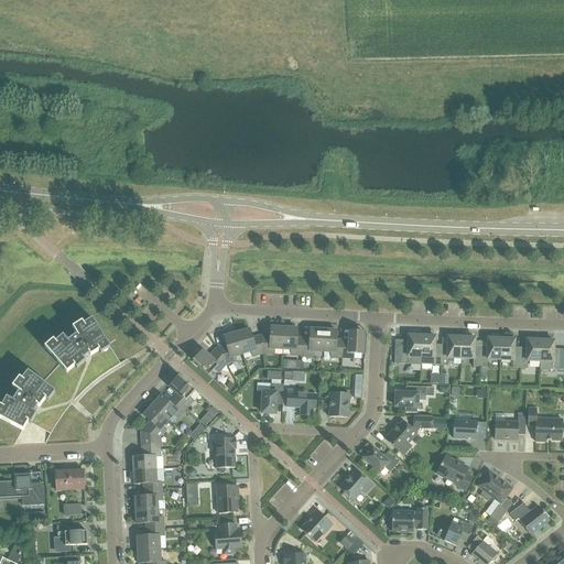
[(26,422),(29,422),(31,424),(34,425),(39,427),(51,434),(56,424),(63,415),(69,407),(72,404),(75,401),(77,399),(85,390),(93,383),(101,377),(110,370),(120,364),(110,348),(99,331),(95,323),(77,335),(68,342),(66,343),(74,351),(60,365),(58,366),(43,382),(42,384),(31,376),(19,392),(13,401),(11,403),(31,414),(26,422)]
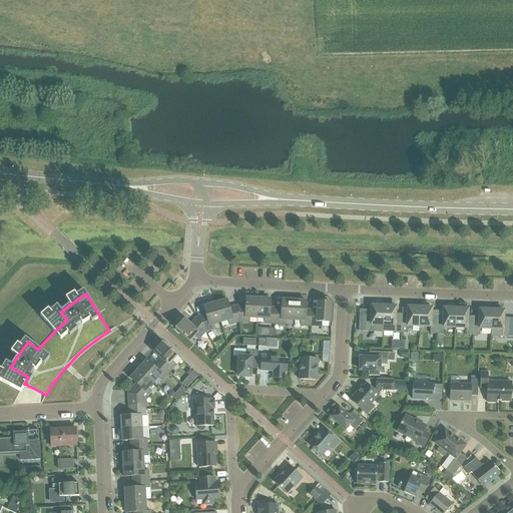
[(245,309),(238,308),(239,322),(245,322),(248,323),(250,318),(258,318),(259,299),(246,298),(245,309)]
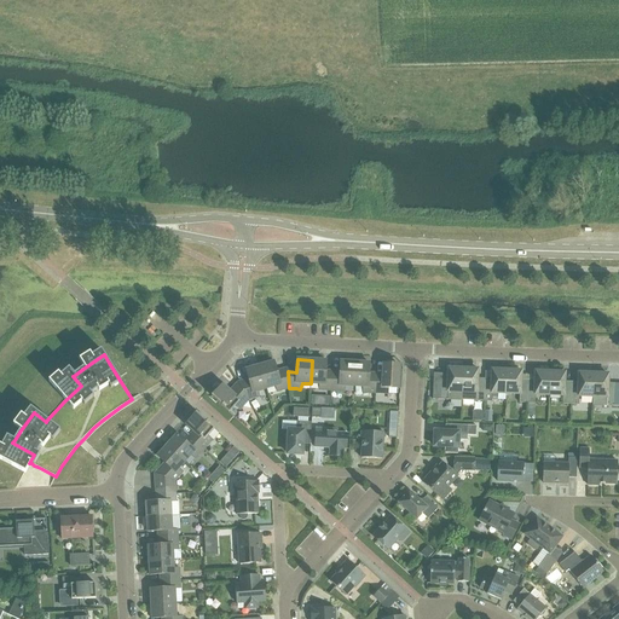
[(312,360),(311,383),(319,385),(320,391),(324,391),(324,389),(333,391),(333,375),(325,374),(327,362),(312,360)]
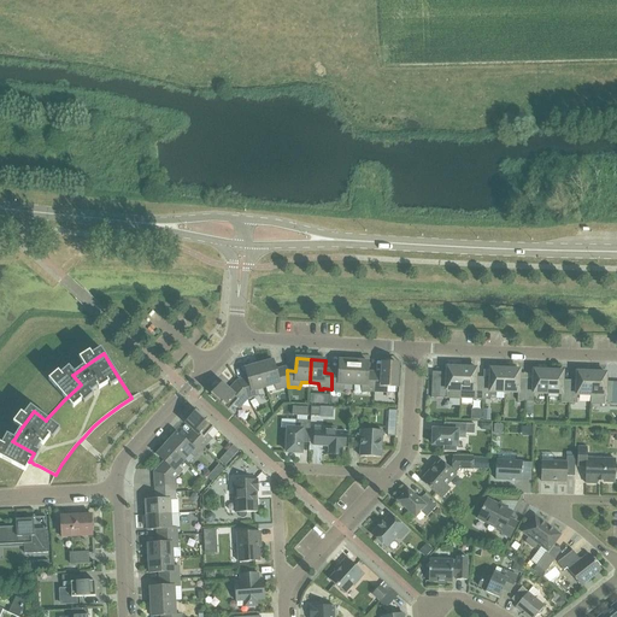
[(331,374),(331,389),(339,389),(342,391),(345,385),(353,385),(354,362),(340,360),(339,374),(331,374)]
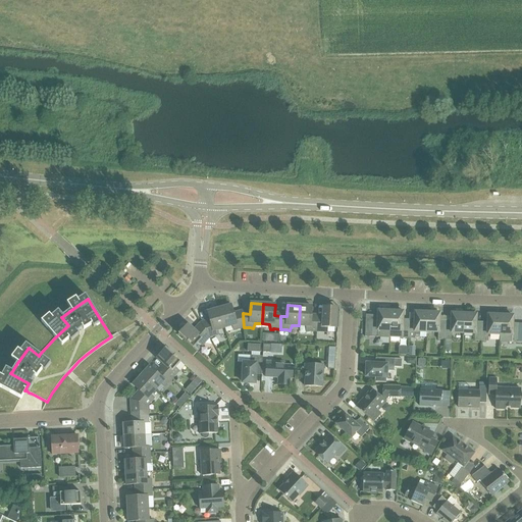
[(231,306),(219,309),(225,327),(231,325),(235,330),(238,329),(238,328),(244,327),(243,313),(235,316),(231,306)]
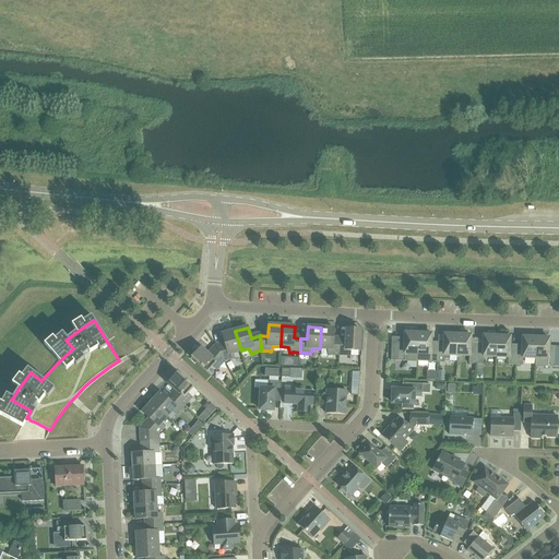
[(321,328),(320,348),(328,349),(329,355),(332,355),(339,355),(340,341),(333,340),(334,329),(321,328)]
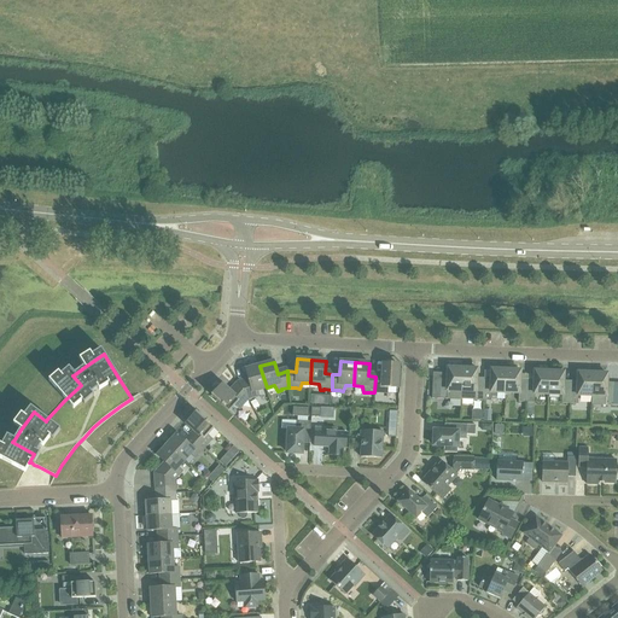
[(375,377),(374,392),(383,392),(383,394),(386,394),(388,388),(397,388),(398,365),(384,363),(383,377),(375,377)]
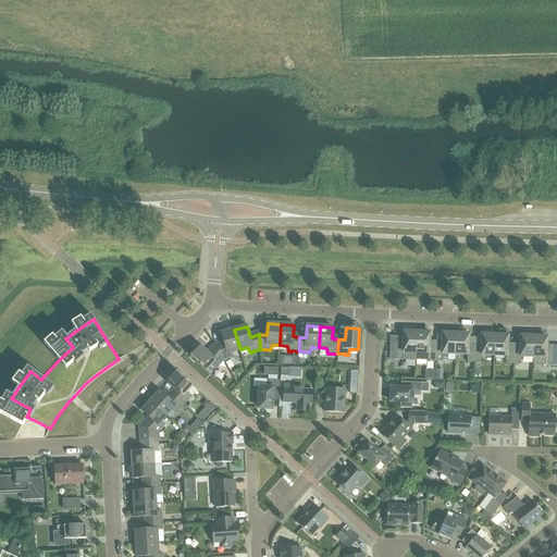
[(240,349),(234,330),(222,333),(225,344),(215,347),(224,359),(230,358),(233,357),(233,351),(240,349)]
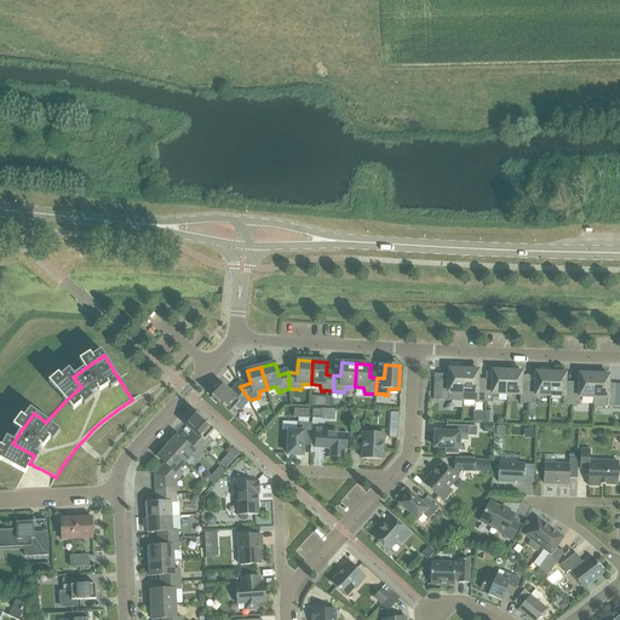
[(463,401),(464,369),(449,369),(449,383),(435,382),(434,400),(463,401)]
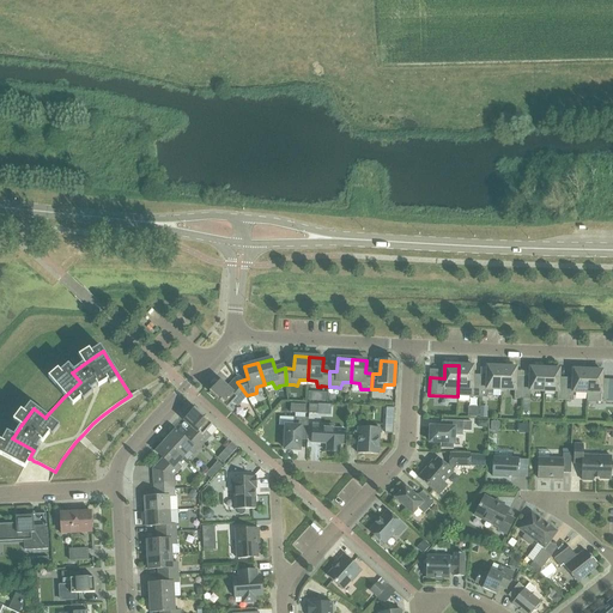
[(473,366),(459,365),(457,396),(479,398),(480,380),(473,380),(473,366)]
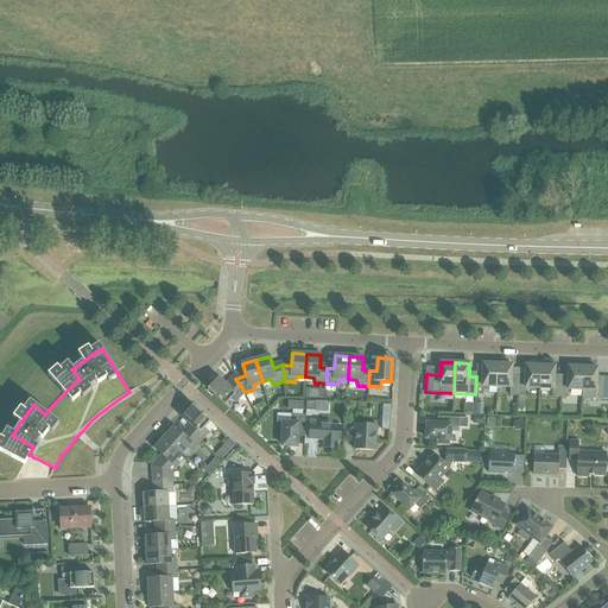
[(483,377),(476,377),(475,394),(483,394),(483,386),(496,387),(498,365),(483,363),(483,377)]
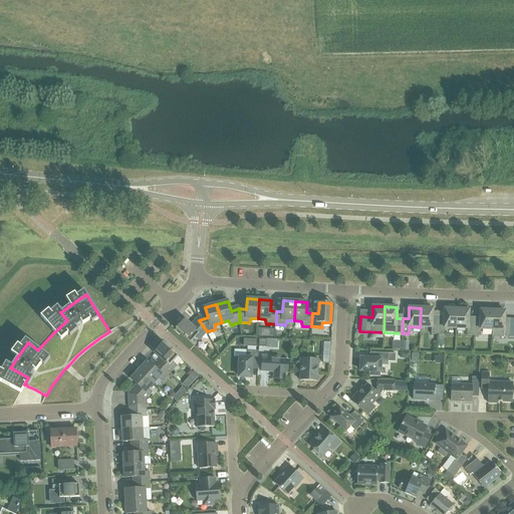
[(421,308),(420,327),(432,327),(431,334),(438,334),(439,319),(433,319),(433,308),(421,308)]
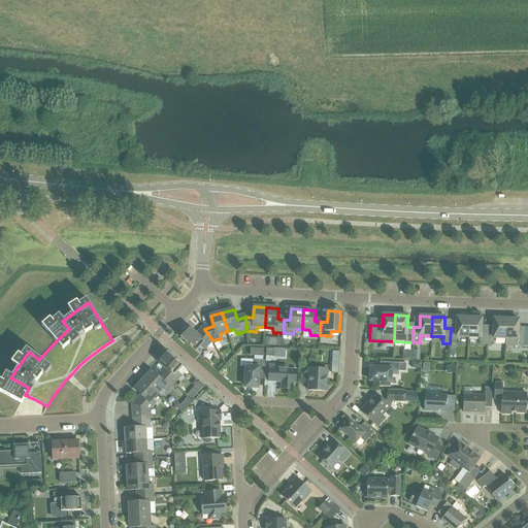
[(451,328),(450,343),(457,344),(457,337),(468,337),(469,318),(457,317),(457,329),(451,328)]
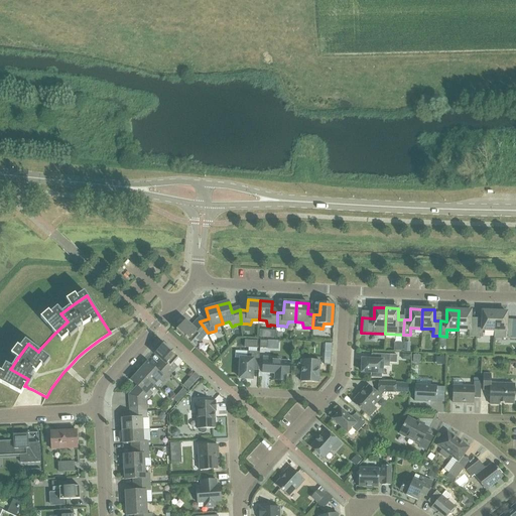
[(459,310),(458,330),(470,331),(469,337),(476,338),(477,323),(471,321),(471,310),(459,310)]
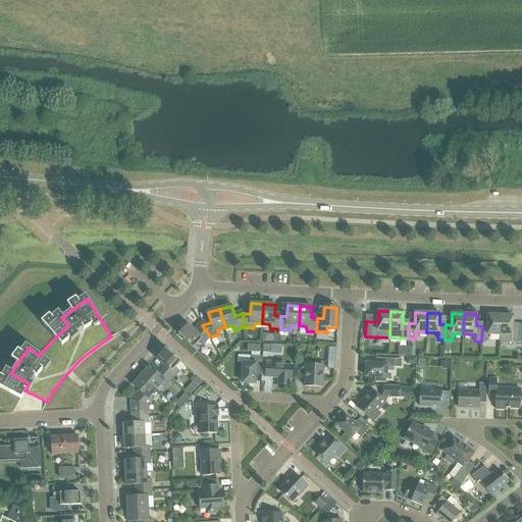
[(488,326),(482,326),(481,342),(488,342),(488,334),(500,334),(501,315),(488,315),(488,326)]
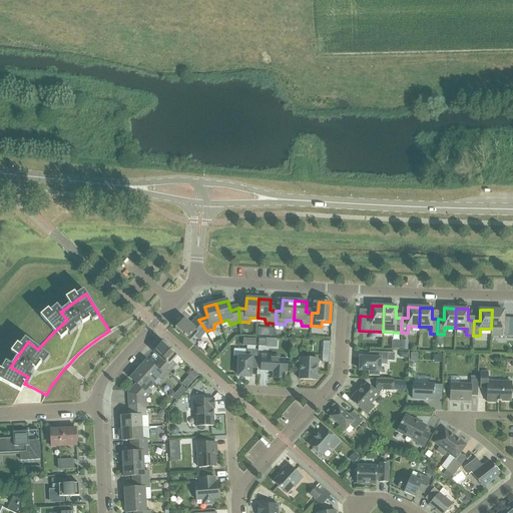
[(512,322),(510,322),(504,322),(504,311),(492,310),(491,329),(491,336),(509,337),(512,337),(512,322)]
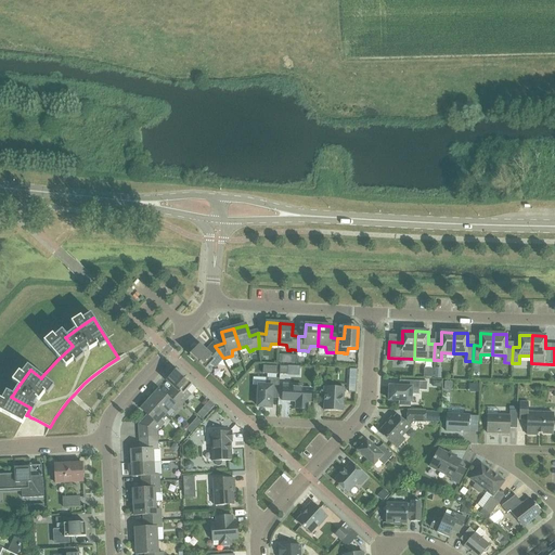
[(223,358),(215,346),(207,353),(199,346),(190,356),(205,370),(211,364),(216,366),(218,364),(223,358)]
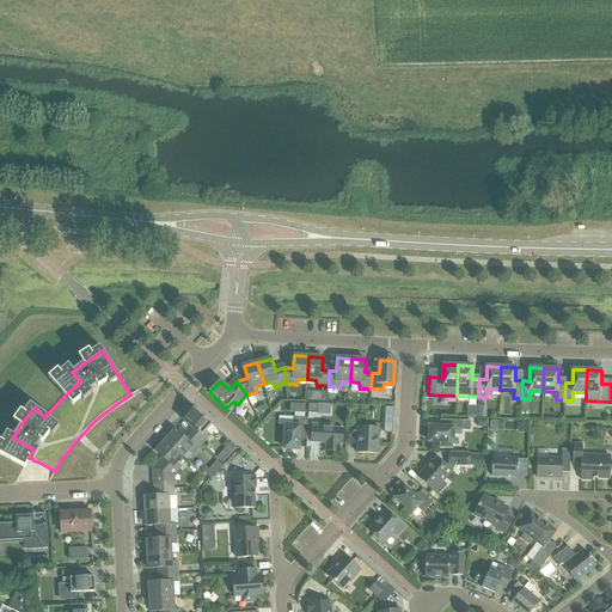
[(324,399),(324,390),(312,389),(311,399),(324,399)]
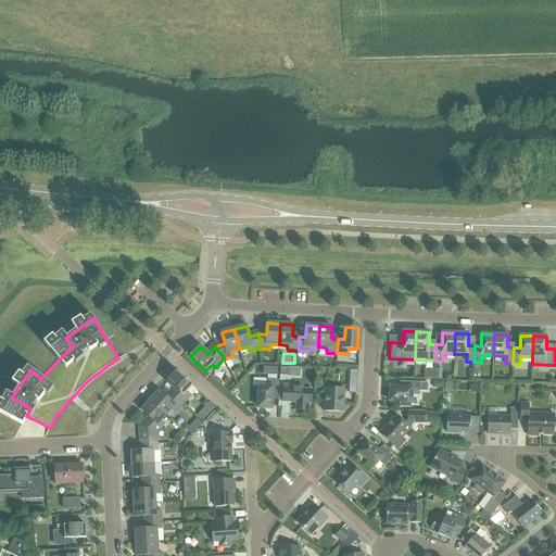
[(280,366),(280,376),(288,376),(289,367),(280,366)]
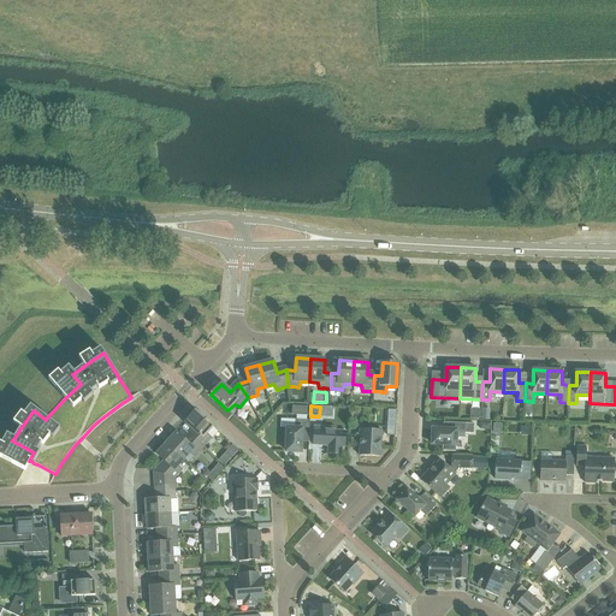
[(191,437),(202,446),(208,442),(211,438),(207,433),(213,427),(196,412),(187,422),(196,431),(191,437)]
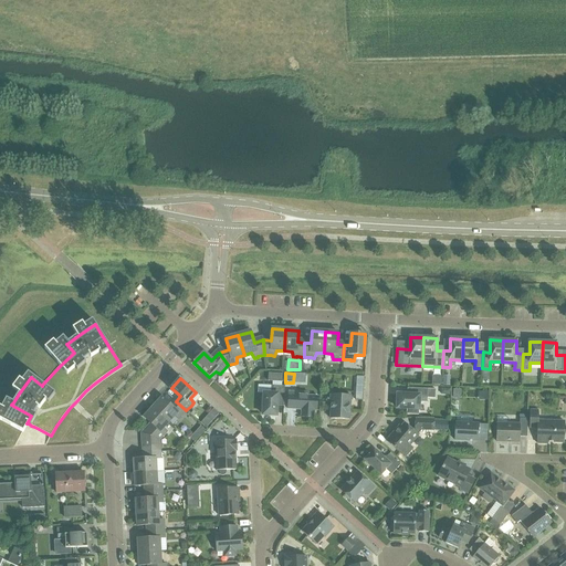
[(264,394),(263,415),(276,416),(278,401),(284,401),(285,386),(271,386),(271,394),(264,394)]
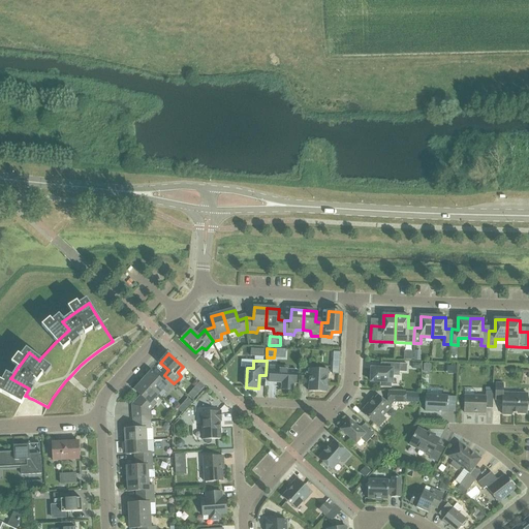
[(372,369),(371,381),(380,382),(380,386),(392,387),(392,382),(392,376),(399,376),(400,372),(407,372),(407,364),(385,363),(385,369),(372,369)]
